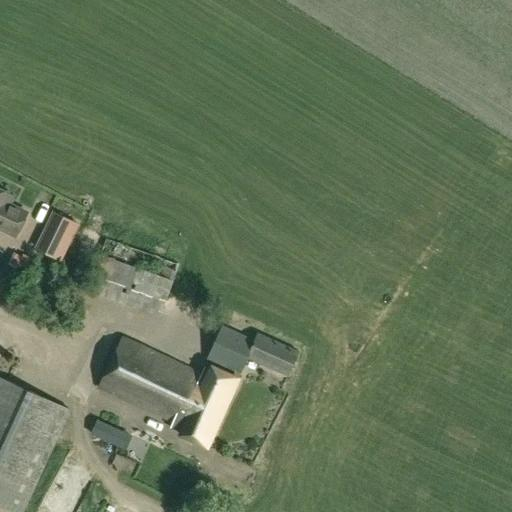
[(26,214),(6,205),(10,197),(0,191),(0,230),(15,238),(26,214)]
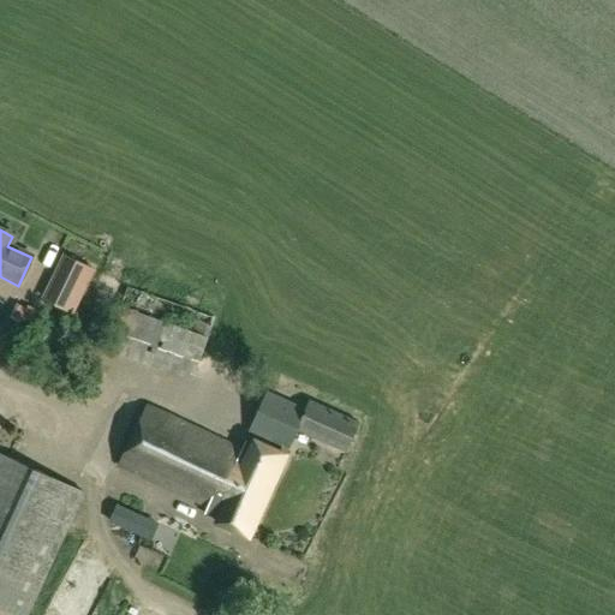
[(67,257),(47,299),(72,312),(94,269),(67,257)]
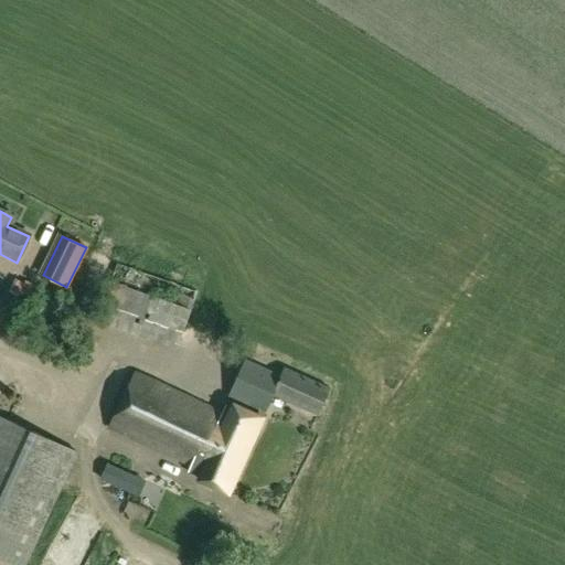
[(206,268),(196,265),(194,272),(172,263),(164,281),(148,275),(117,265),(95,321),(178,351),(206,268)]
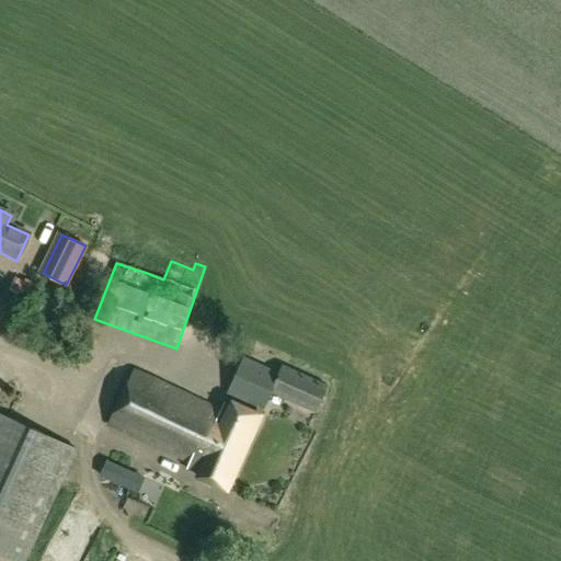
[(225,413),(201,402),(133,371),(109,425),(202,468),(197,478),(227,491),(271,392),(316,412),(328,386),(282,366),(278,374),(243,358),(227,392),(256,407),(255,410),(231,399),(225,413)]
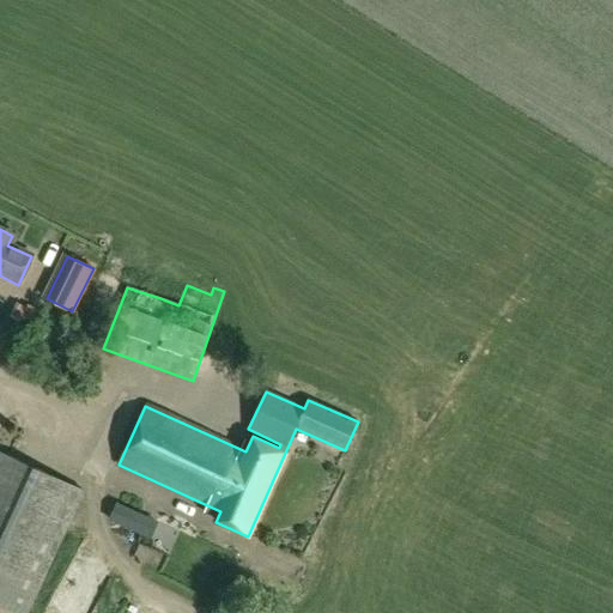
[(0,607),(12,612),(28,612),(83,492),(0,454),(0,607)]
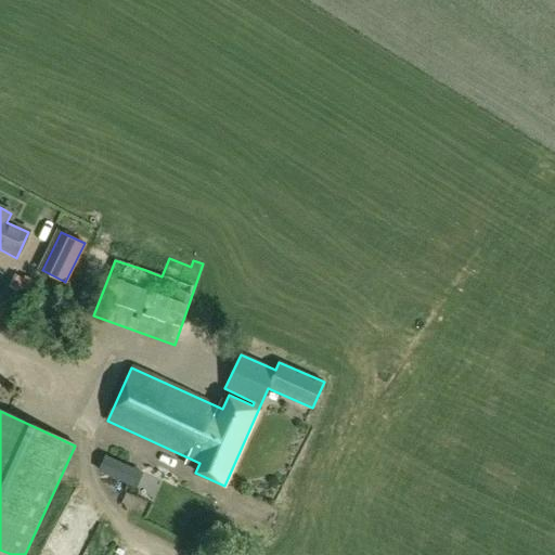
[(127,466),(105,456),(99,473),(120,482),(127,466)]
